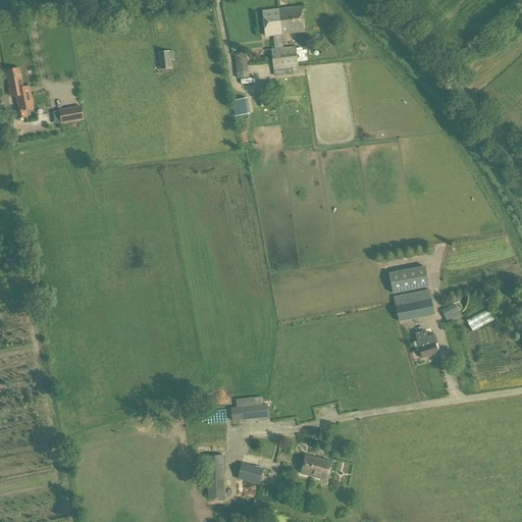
[(265,36),(280,34),(278,10),(262,11),(265,36)]
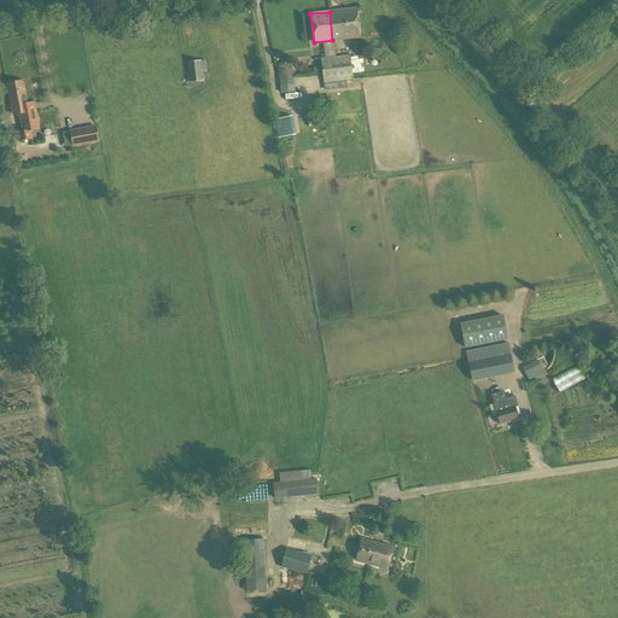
[(353,80),(350,56),(321,58),(325,83),(325,92),(348,89),(347,81),(353,80)]
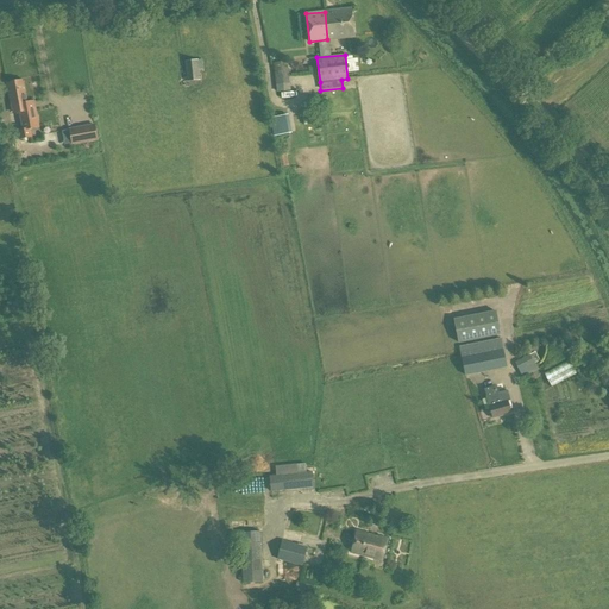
[(187,82),(200,81),(198,61),(184,62),(187,82)]
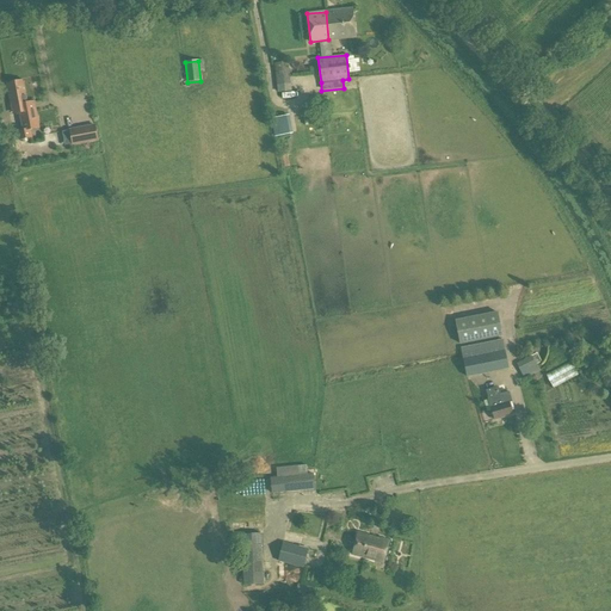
[(277,93),(291,91),(288,62),(275,63),(277,93)]
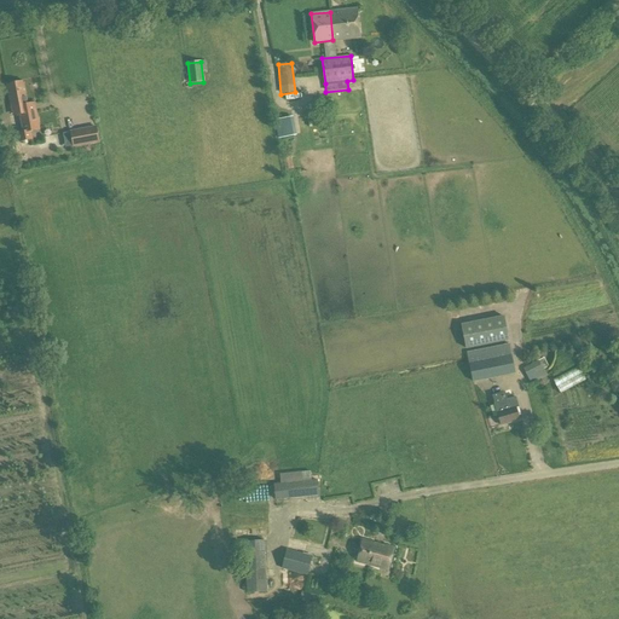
[(22,104),(27,103),(22,80),(5,84),(10,108),(12,108),(15,115),(18,114),(23,113),(22,104)]
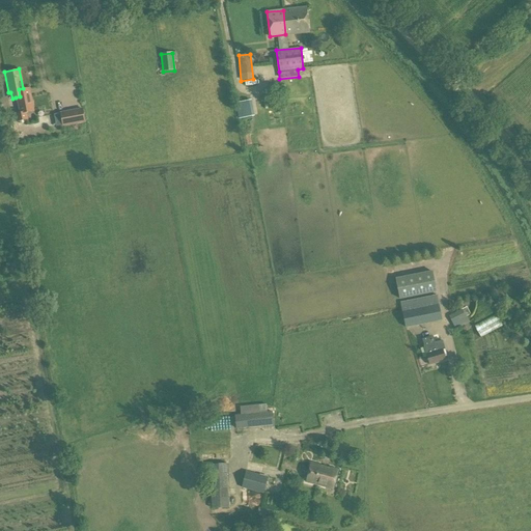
[(20,96),(16,98),(19,113),(15,114),(17,121),(27,119),(26,112),(33,110),(28,87),(23,88),(19,89),(20,96)]
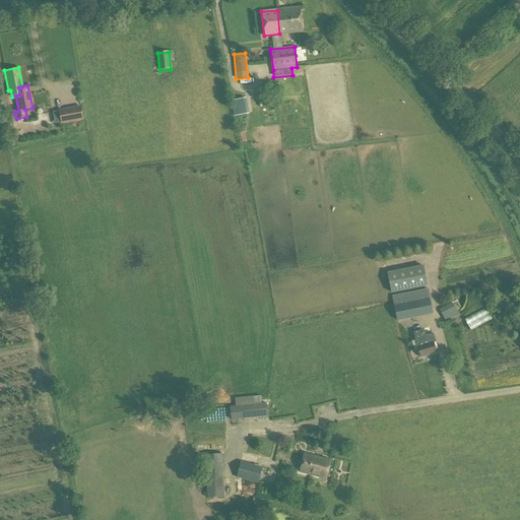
[(239,116),(249,114),(246,99),(236,101),(239,116)]
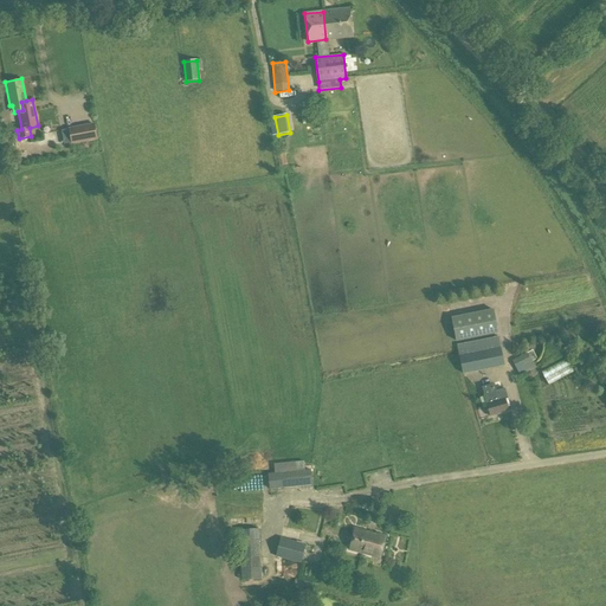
[(71,144),(97,140),(95,123),(68,128),(71,144)]
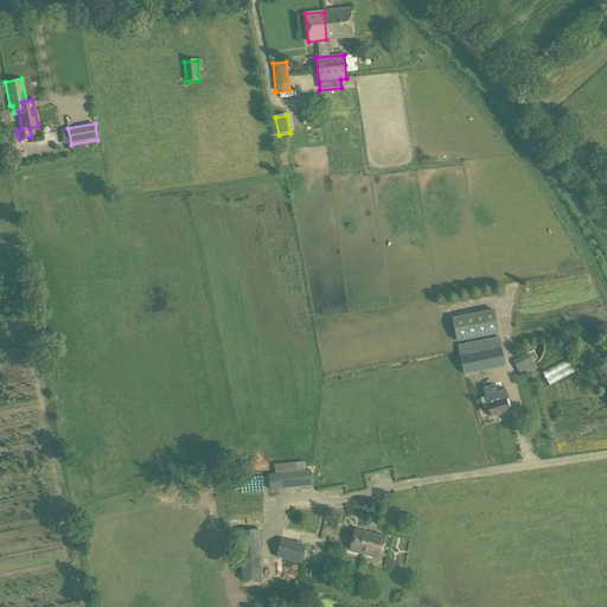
[(498,334),(493,310),(452,318),(457,343),(498,334)]
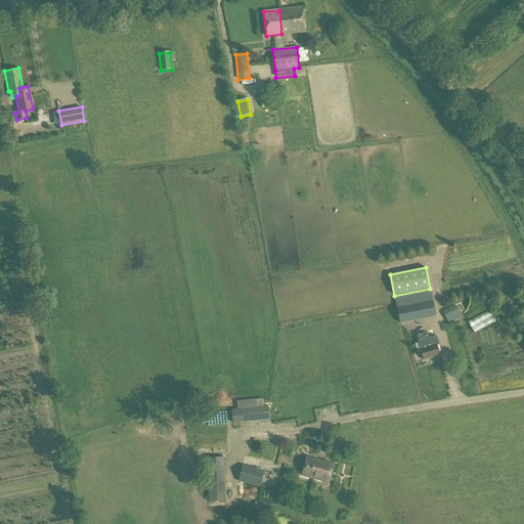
[(400,323),(436,316),(431,292),(395,299),(400,323)]
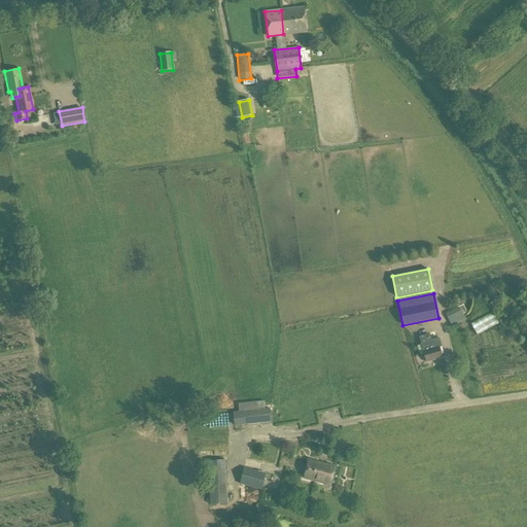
[(452,326),(465,320),(459,307),(446,314),(452,326)]
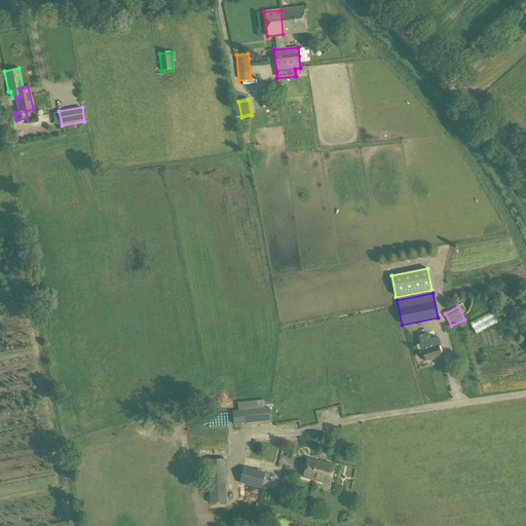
[(494,311),(472,323),(478,335),(501,324),(494,311)]
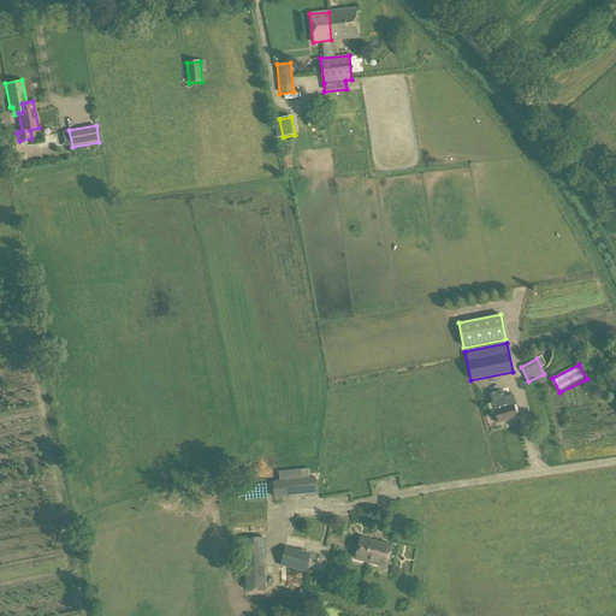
[(502,398),(499,391),(491,394),(490,395),(492,402),(491,402),(498,424),(516,418),(513,407),(516,406),(513,395),(502,398)]
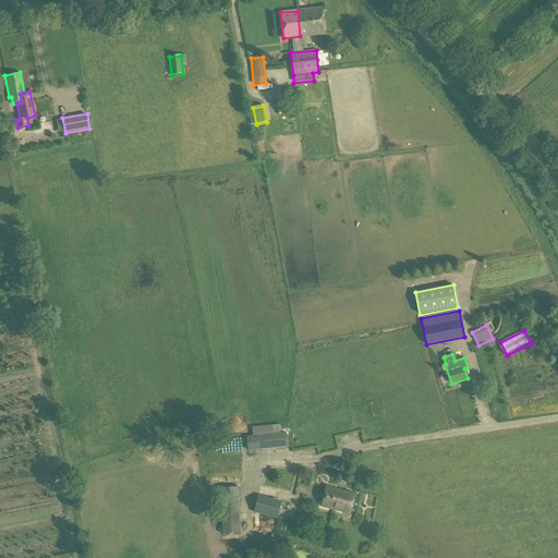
[(249,451),(288,447),(286,433),(246,437),(249,451)]
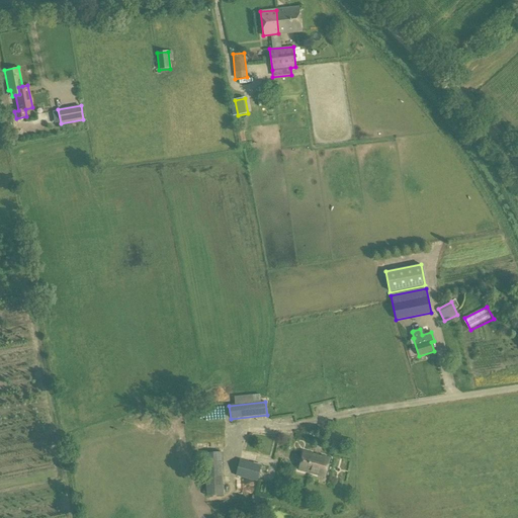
[(325,478),(330,458),(304,451),(297,470),(325,478)]
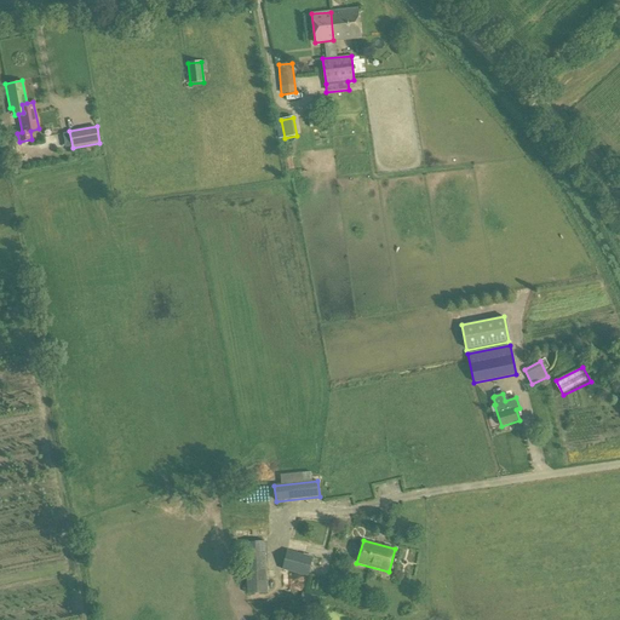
[(247,595),(268,593),(264,541),(244,543),(247,595)]
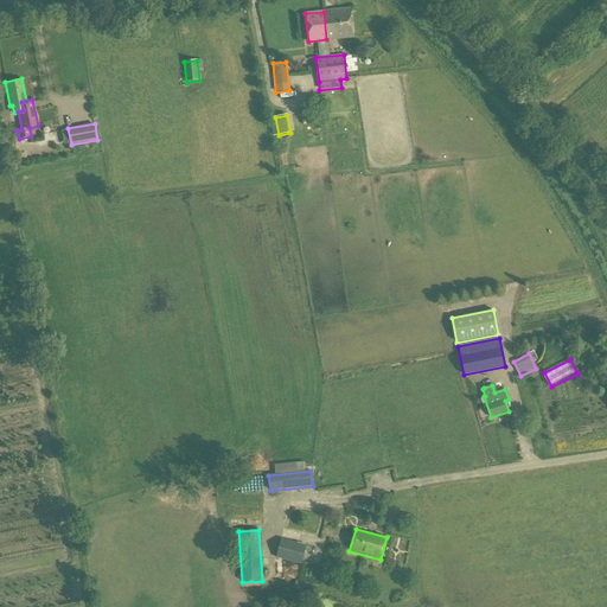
[(300,563),(305,545),(280,538),(275,557),(300,563)]
